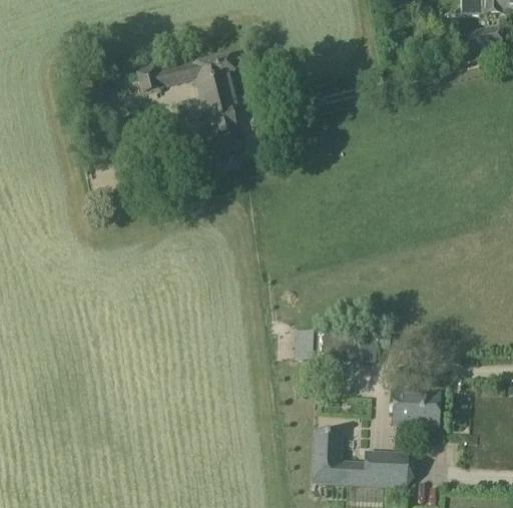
[(478,0),(478,10),(506,10),(506,0),(512,0),(478,0)]
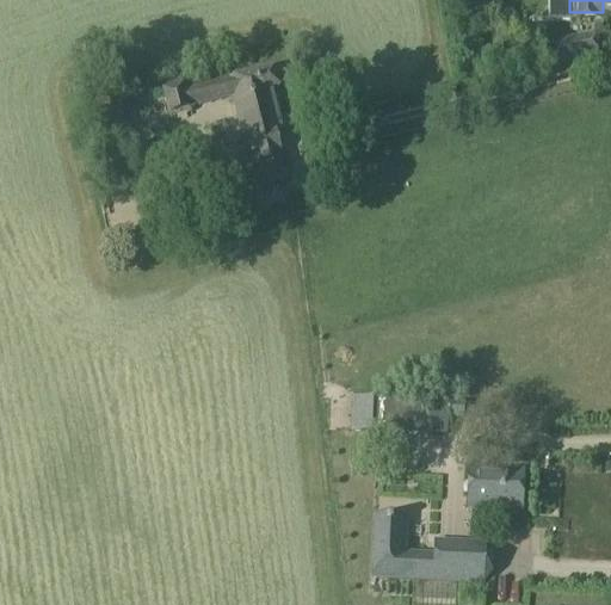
[(597,50),(591,17),(554,25),(560,57),(597,50)]
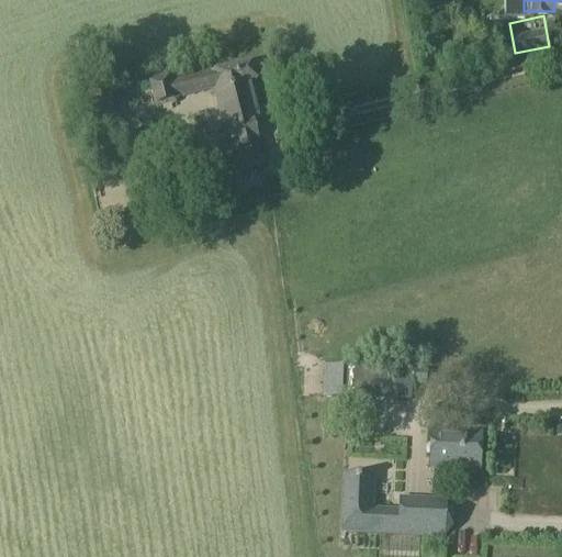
[(168,74),(149,78),(156,100),(175,96),(175,95),(214,85),(225,131),(228,142),(212,146),(218,174),(262,162),(254,123),(251,118),(258,117),(248,77),(257,75),(253,58),(210,68),(210,69),(169,79),(168,74)]
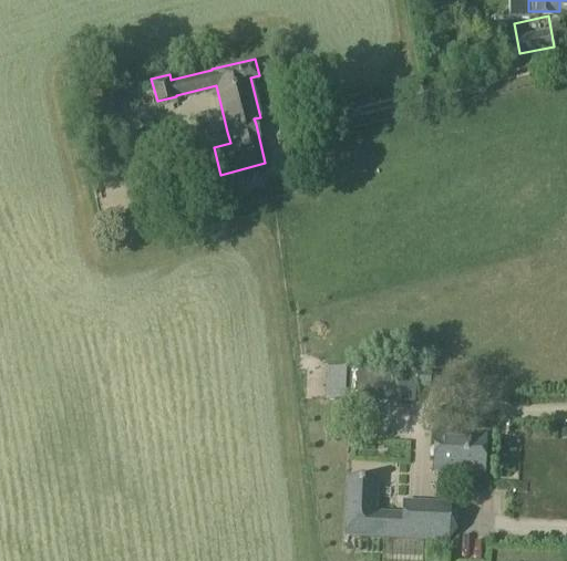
[(327,364),(326,395),(344,396),(346,365),(327,364)]
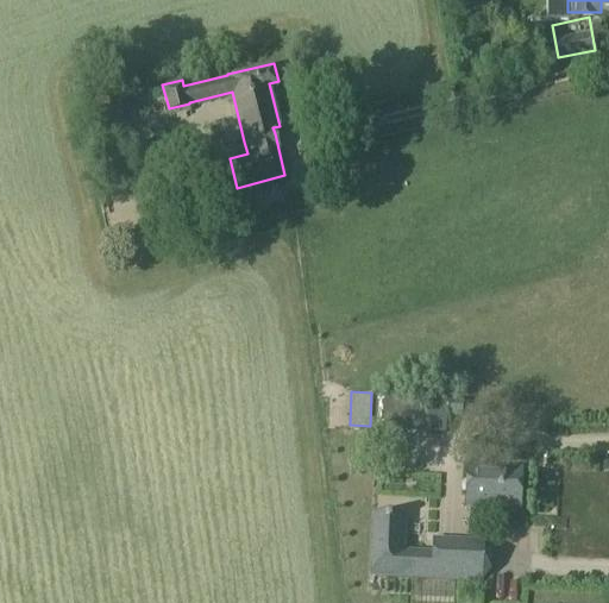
[(371,425),(370,460),(403,460),(405,427),(387,426),(387,425),(371,425)]
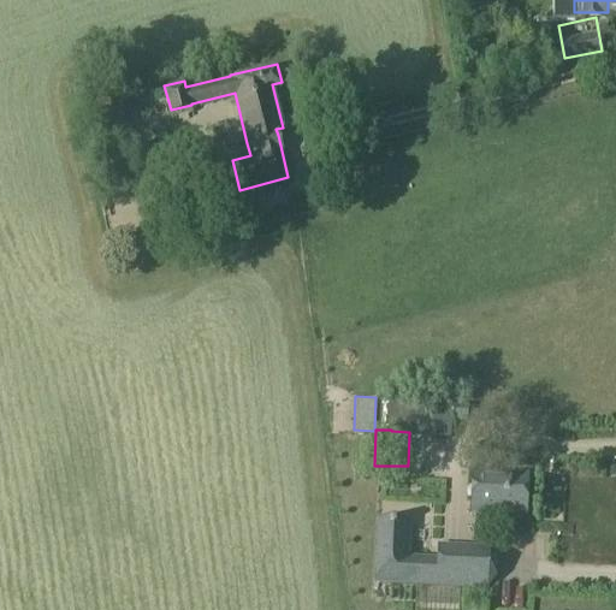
[(528,471),(473,468),(471,508),(526,510),(528,471)]
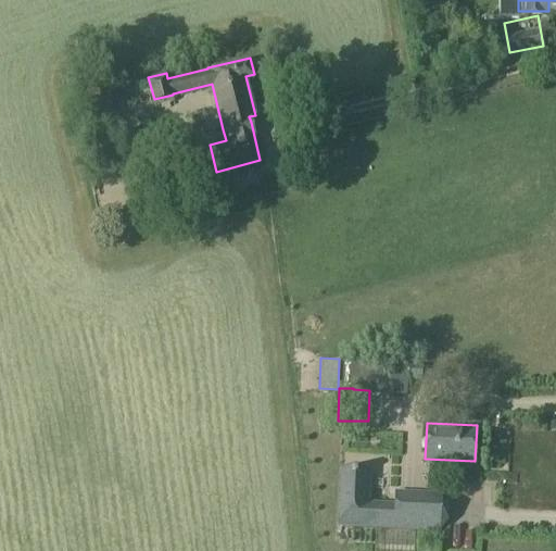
[(369,470),(340,468),(338,521),(439,525),(440,490),(396,489),(396,501),(368,500),(369,470)]
